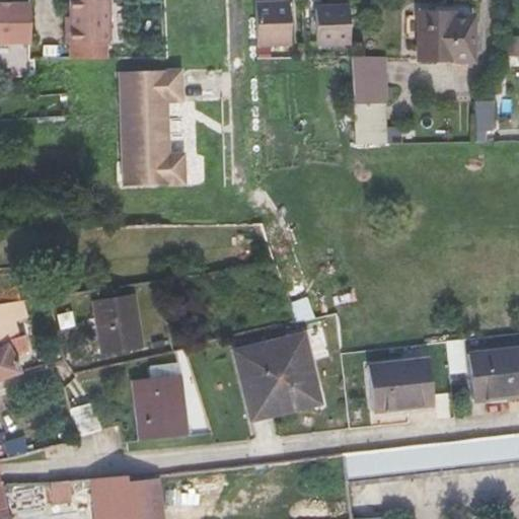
[(112,43),(110,0),(71,0),(72,15),(72,26),(68,26),(68,43),(73,43),(73,58),(106,58),(106,43),(112,43)]
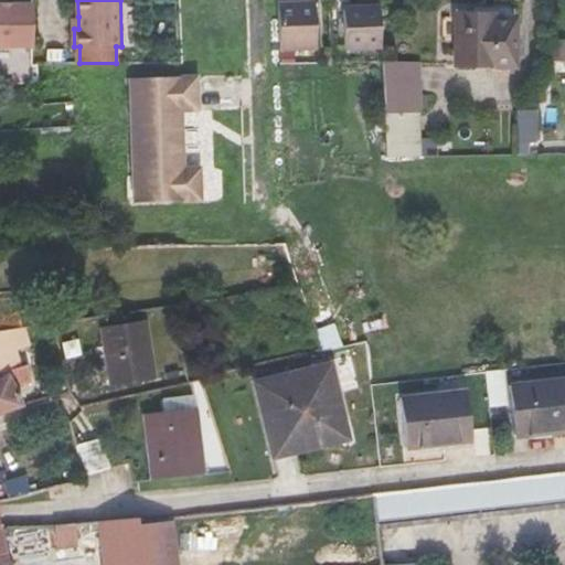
[(317,46),(316,1),(279,1),(280,46),(317,46)]
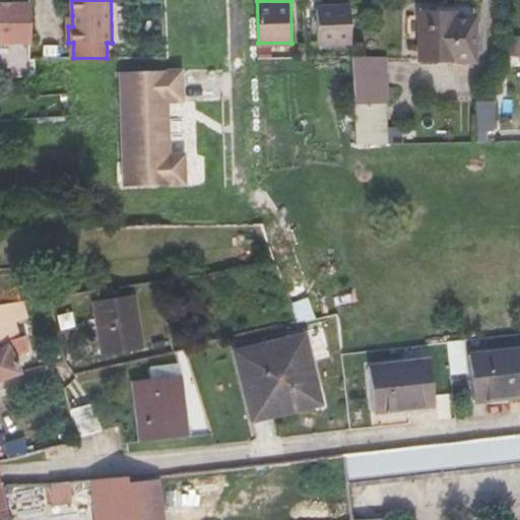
[(0,43),(28,43),(27,3),(0,3),(0,43)]
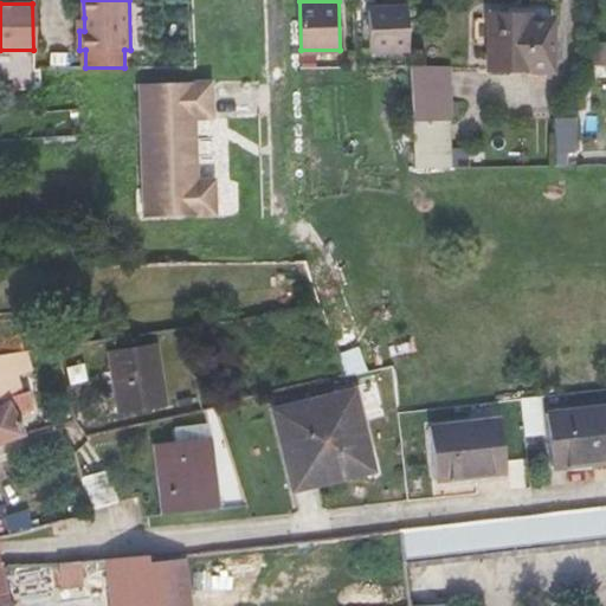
[(369,5),(371,49),(410,47),(408,4),(369,5)]
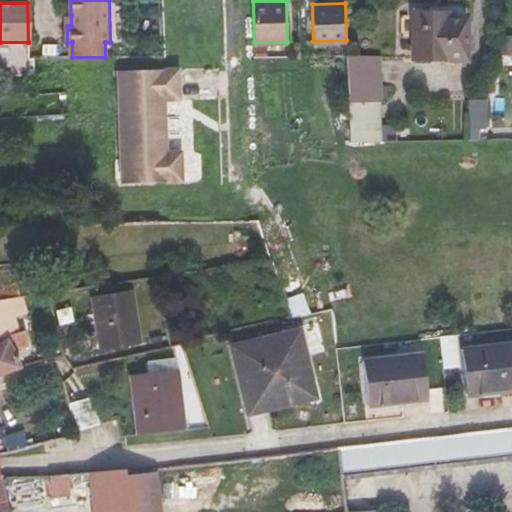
[(414,12),(412,55),(467,58),(468,17),(436,16),(436,13),(414,12)]
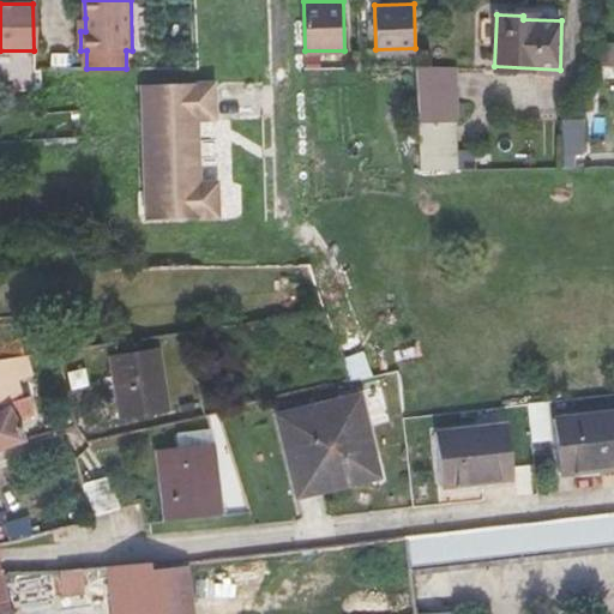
[(416,94),(456,92),(455,66),(415,66),(416,94)]
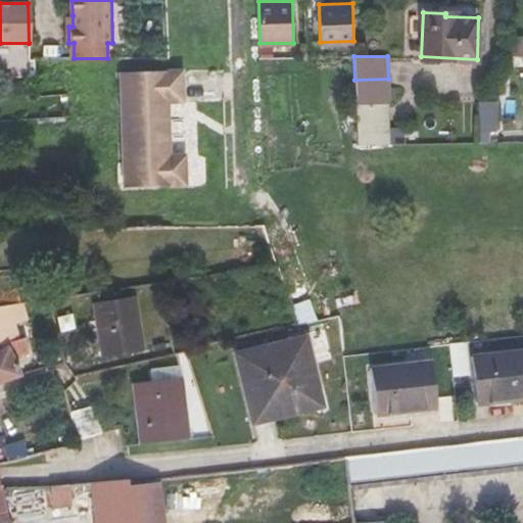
[(183,102),(183,70),(121,70),(121,186),(183,186),(183,155),(168,155),(168,102),(183,102)]
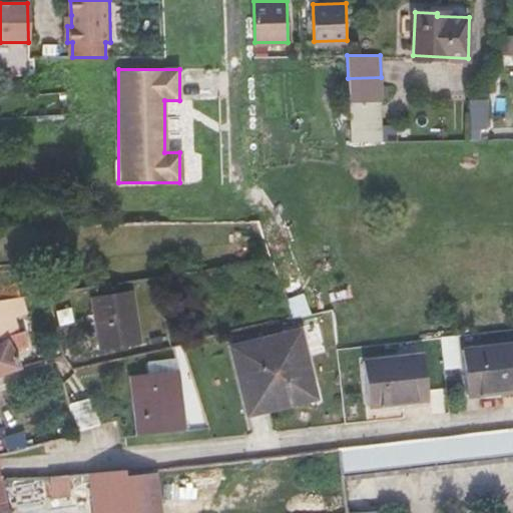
[(349,102),(381,101),(381,77),(348,78),(349,102)]
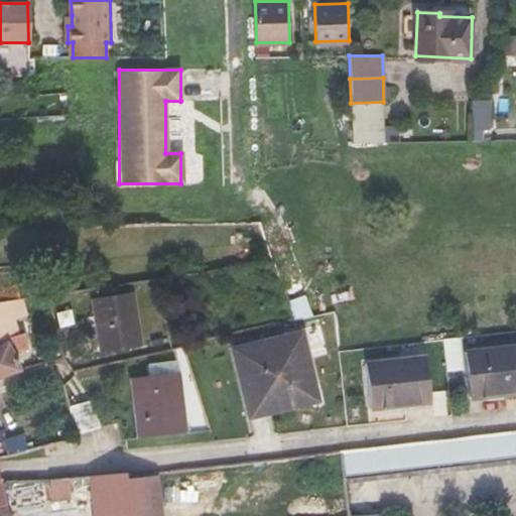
[(20,298),(17,286),(0,288),(0,301),(6,300),(20,298)]
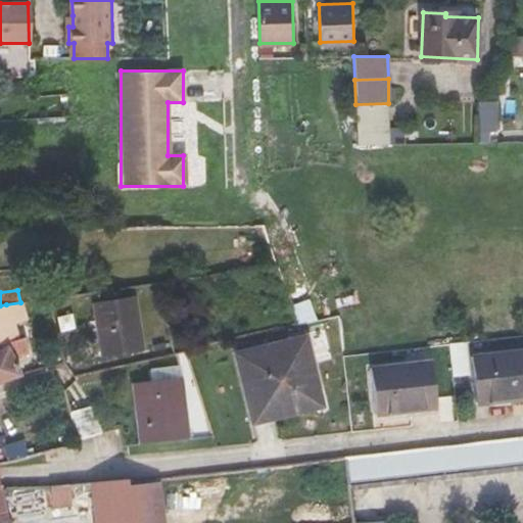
[(142,347),(134,298),(93,304),(101,354),(142,347)]
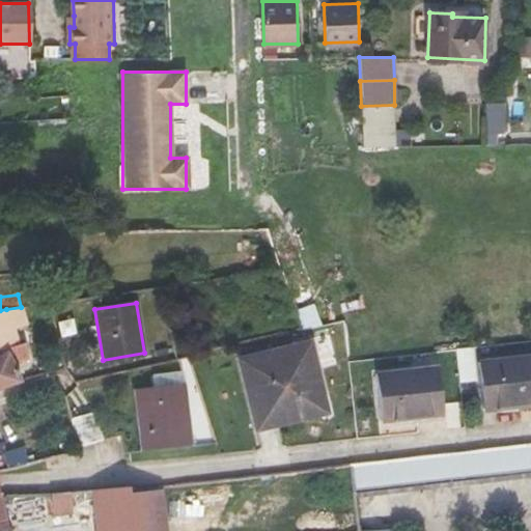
[(25,342),(17,344),(6,309),(0,310),(0,388),(21,380),(14,362),(29,357),(25,342)]
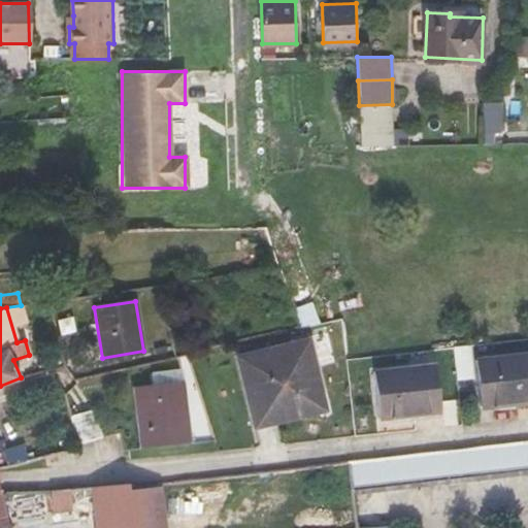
[(238,356),(255,426),(325,408),(307,339),(238,356)]
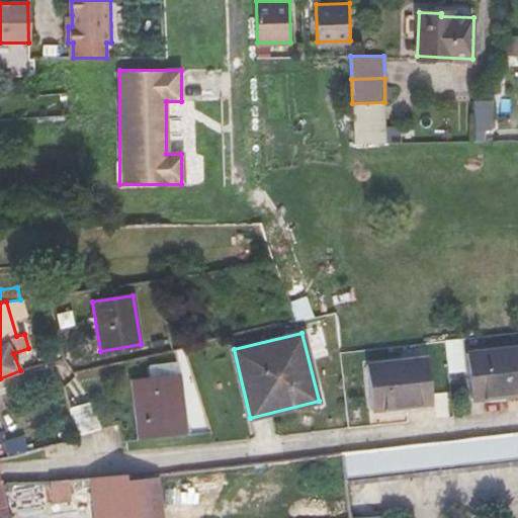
[(517,346),(468,352),(472,399),(517,393),(517,346)]
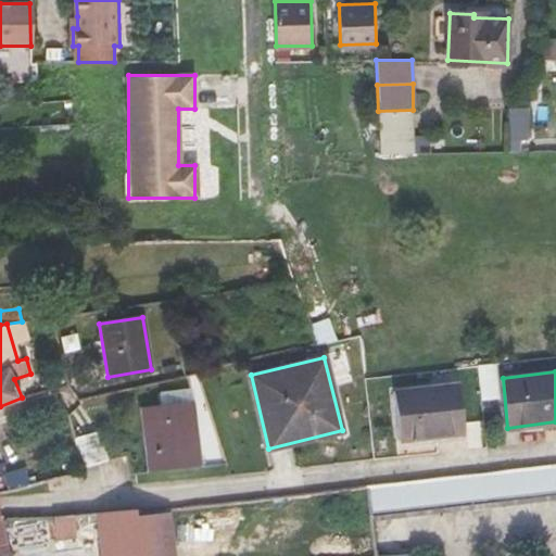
[(482,375),(483,396),(501,395),(500,374),(482,375)]
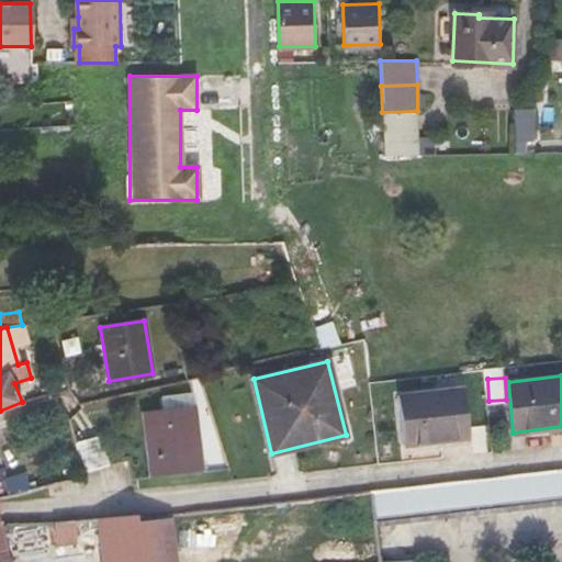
[(463,388),(398,395),(404,445),(469,437),(463,388)]
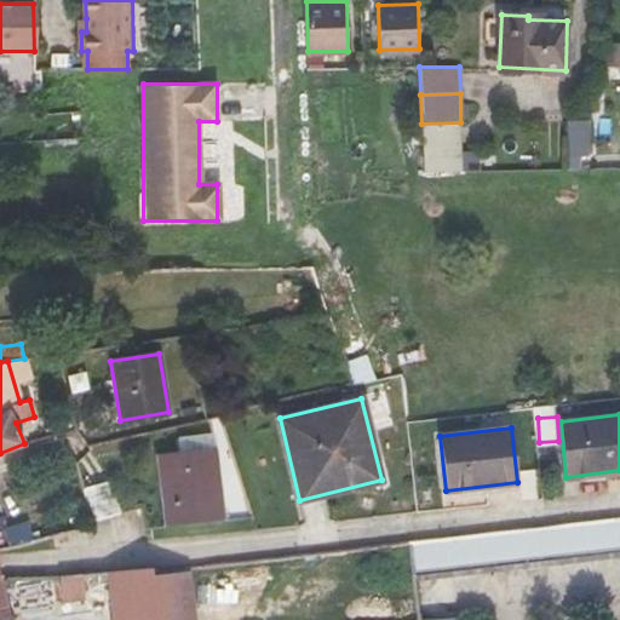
[(214,449),(158,455),(165,523),(223,517),(214,449)]
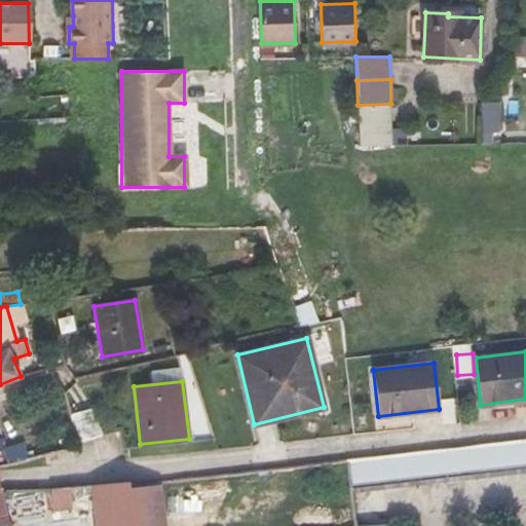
[(70,408),(79,443),(101,436),(92,403),(70,408)]
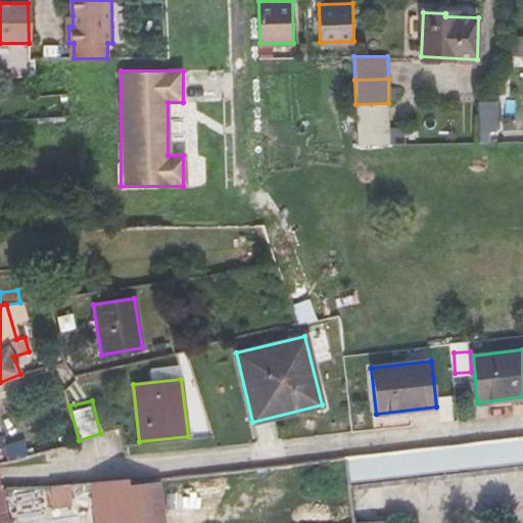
[(522,435),(427,447),(430,472),(522,461),(522,435)]
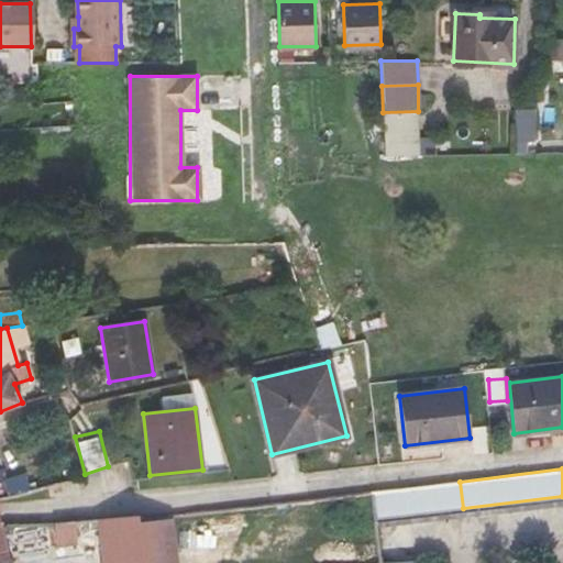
[(445,516),(463,514),(463,508),(460,482),(442,484),(444,510),(445,516)]
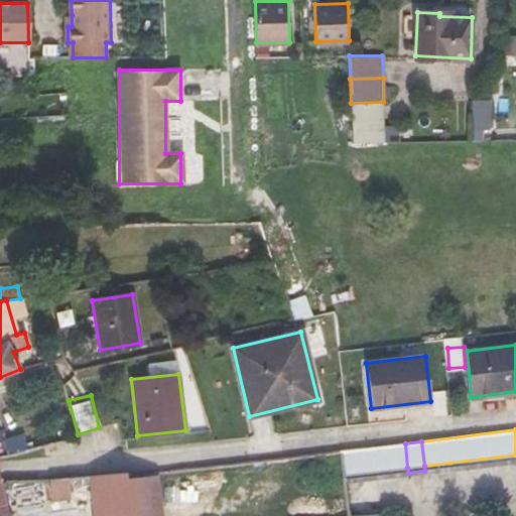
[(341,450),(343,475),(407,468),(405,443),(341,450)]
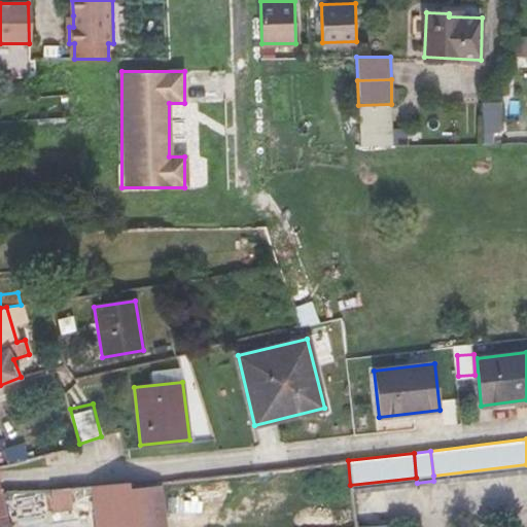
[(94,486),(95,526),(164,526),(160,487),(128,490),(128,483),(105,485),(94,486)]
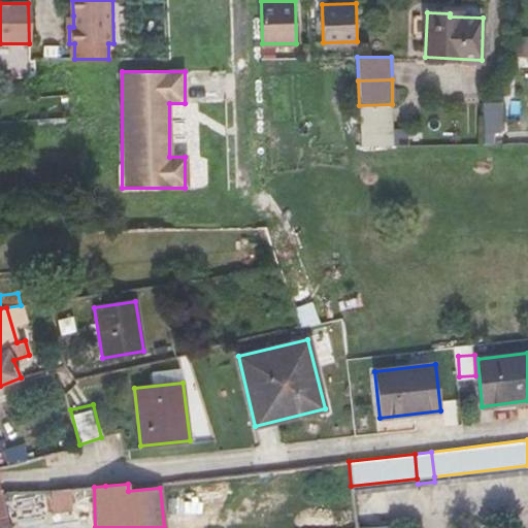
[(72,508),(72,488),(54,489),(55,509),(72,508)]
